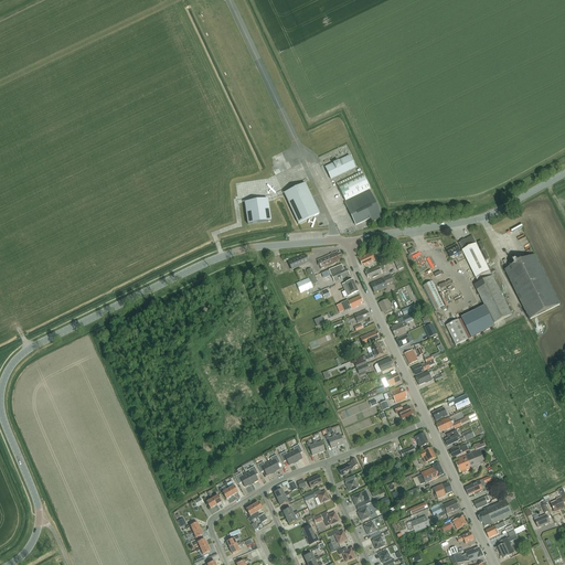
[(331,180),(355,168),(350,156),(324,167),(331,180)]
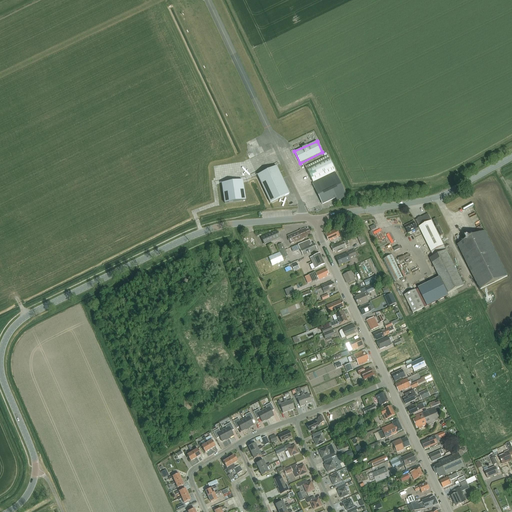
[(305,167),(313,182),(336,172),(327,156),(305,167)]
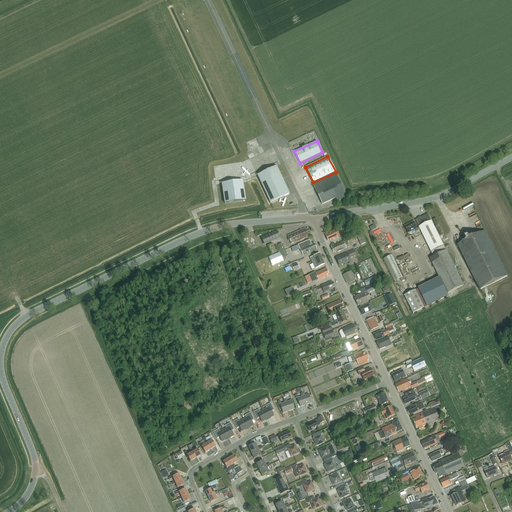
[(270,203),(290,194),(277,167),(258,176),(270,203)]
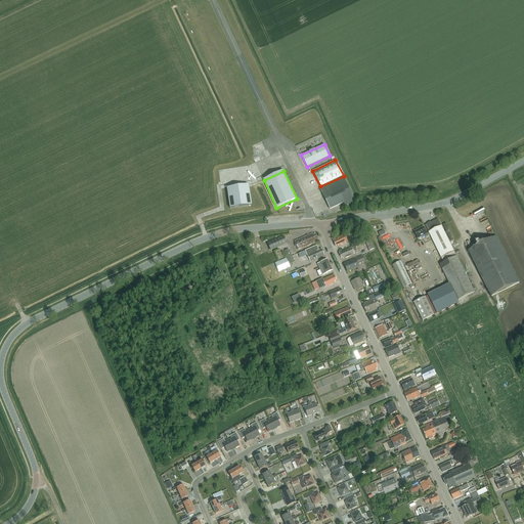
[(320,188),(331,209),(344,203),(346,206),(355,202),(344,177),(320,188)]
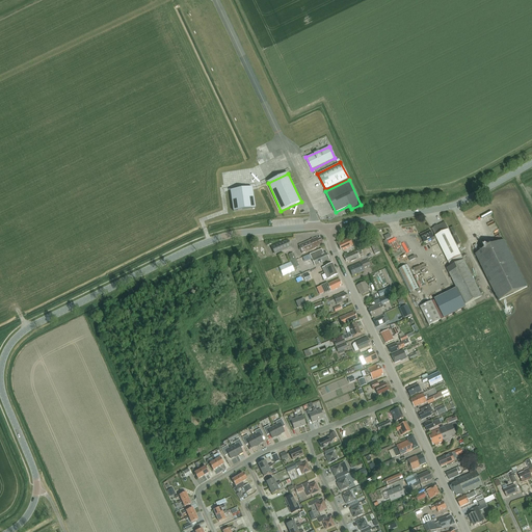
[(251,187),(231,190),(233,211),(255,208),(251,187)]
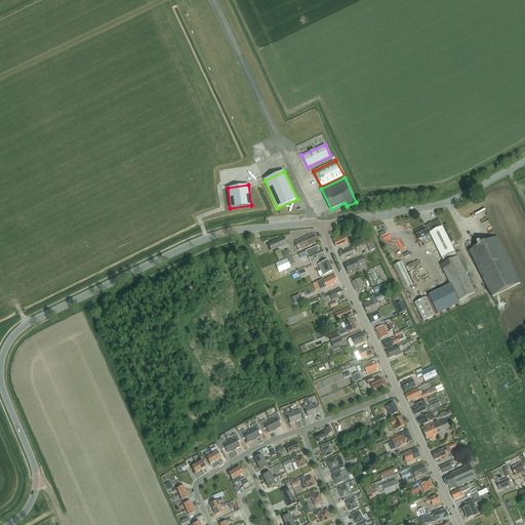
[(482,221),(488,218),(485,213),(480,216),(482,221)]
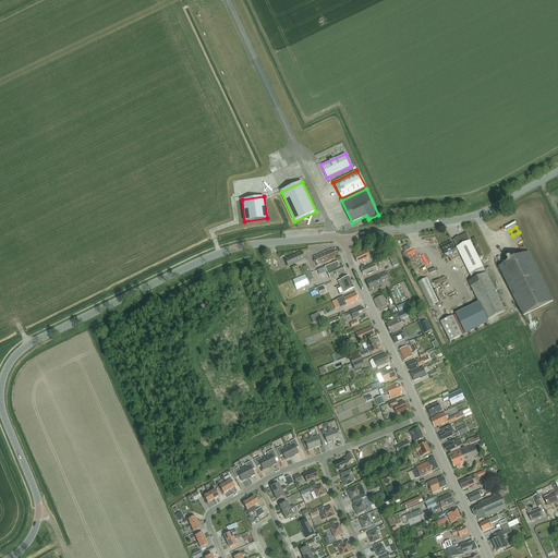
[(471,241),(466,234),(453,241),(457,249),(456,250),(451,242),(441,246),(446,254),(452,251),(453,253),(459,251),(471,275),(484,268),(471,241)]
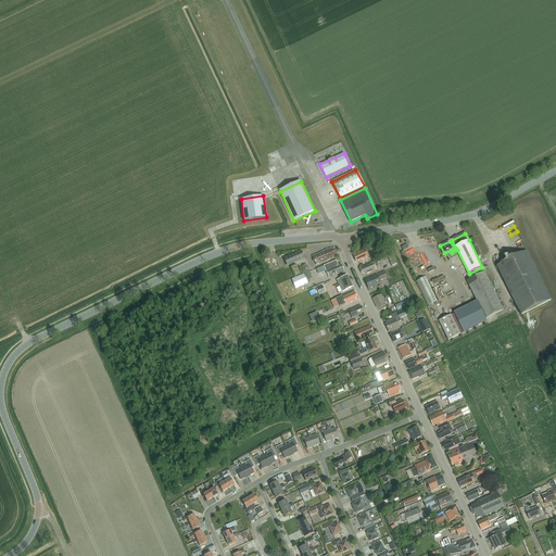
[(475,238),(470,240),(479,256),(483,255),(475,238)]
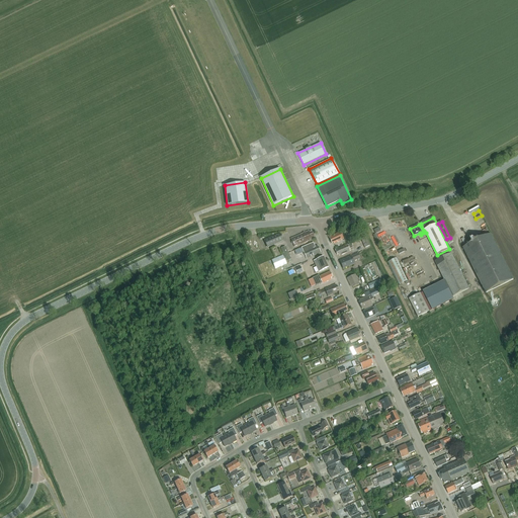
[(357,230),(355,224),(348,226),(350,232),(357,230)]
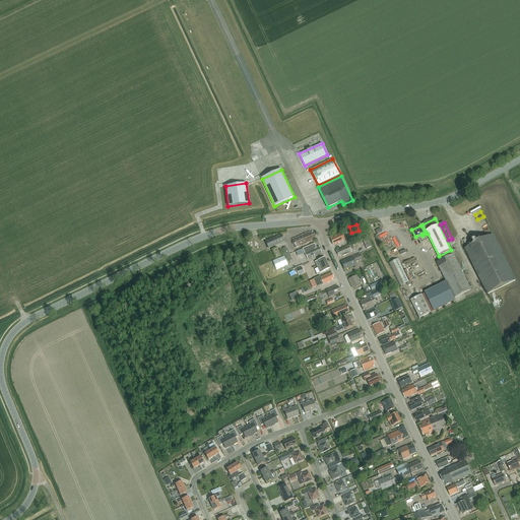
[(364,231),(356,234),(360,240),(366,237),(364,231)]
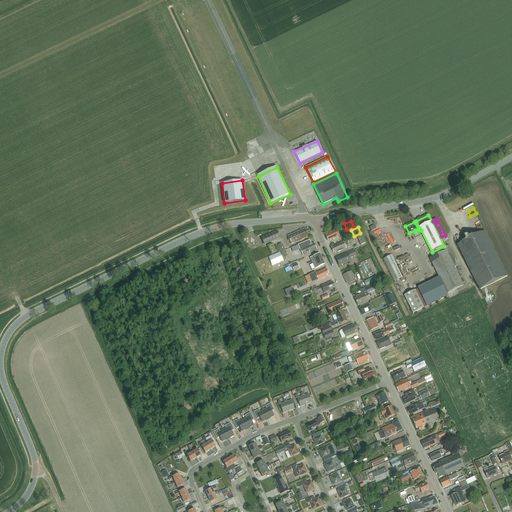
[(299,231),(288,236),(292,244),(309,237),(309,235),(310,234),(308,229),(306,230),(306,228),(302,230),(301,229),(300,230),(299,231)]
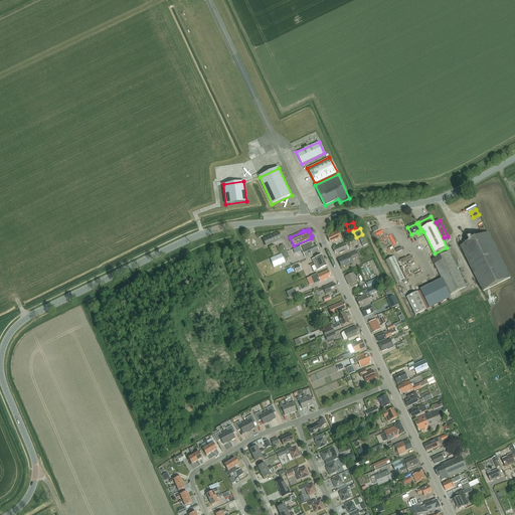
[(332,242),(342,237),(339,230),(327,236),(330,241),(332,241),(332,242)]
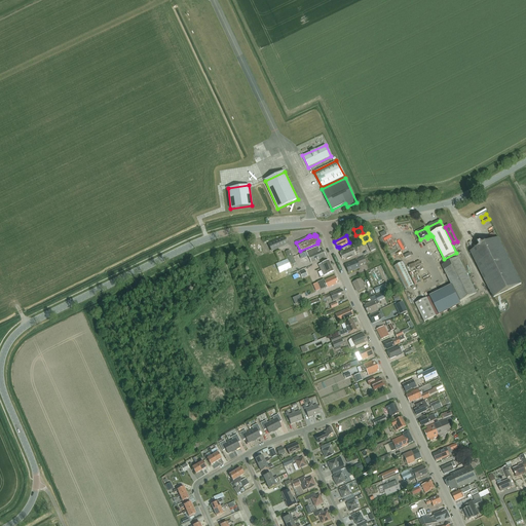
[(268,245),(271,252),(288,245),(285,237),(280,239),(280,238),(276,239),(276,240),(268,245)]
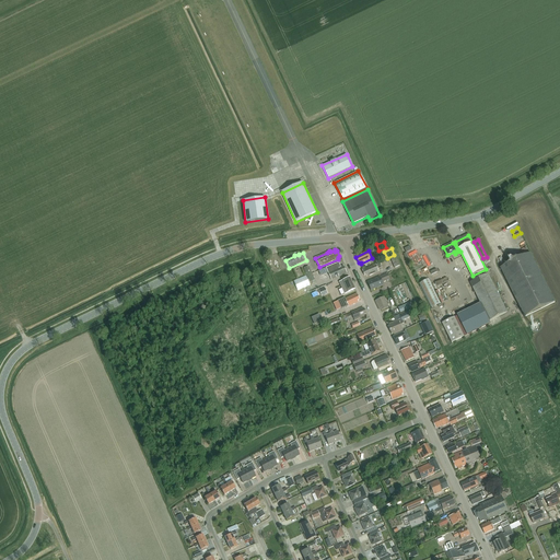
[(526,317),(556,303),(531,254),(520,259),(516,254),(510,257),(513,263),(501,269),(526,317)]
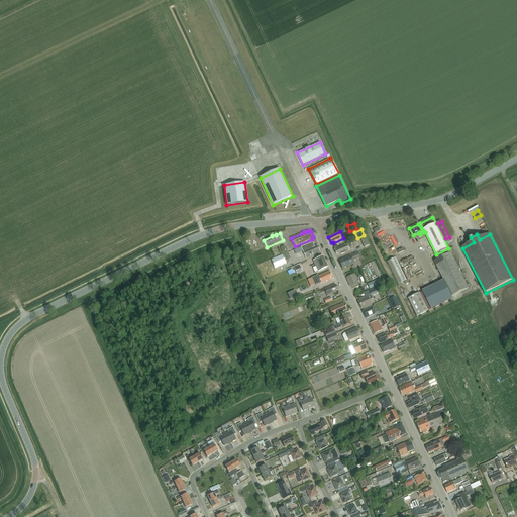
[(312,242),(301,247),(303,250),(303,251),(306,257),(318,252),(317,251),(319,250),(317,244),(314,246),(312,242)]
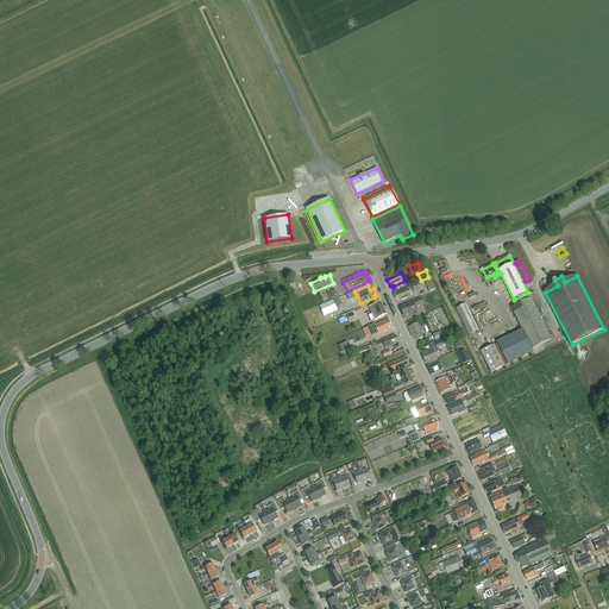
[(413,295),(412,293),(415,292),(413,287),(409,288),(409,287),(394,294),(396,300),(399,299),(399,301),(413,295)]
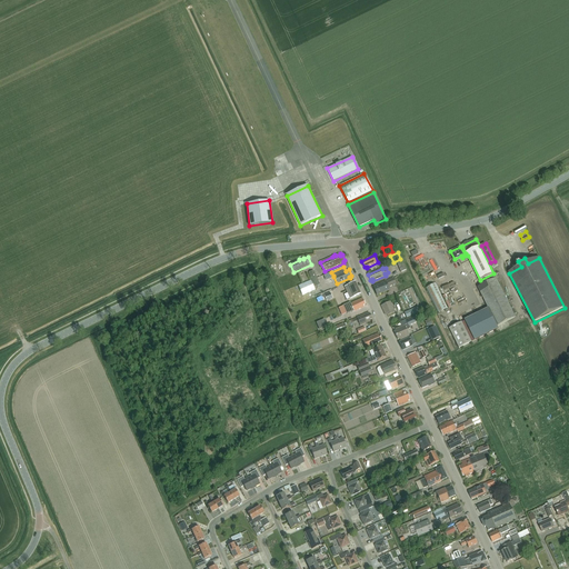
[(320,286),(315,271),(309,273),(315,288),(320,286)]
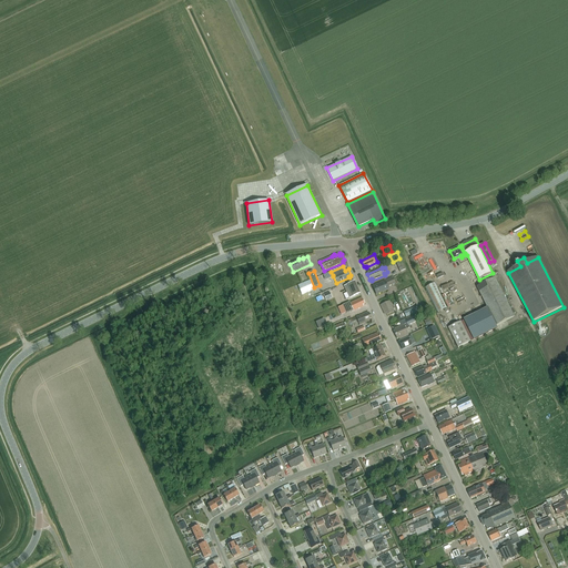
[(493,273),(479,280),(482,285),(496,279),(493,273)]
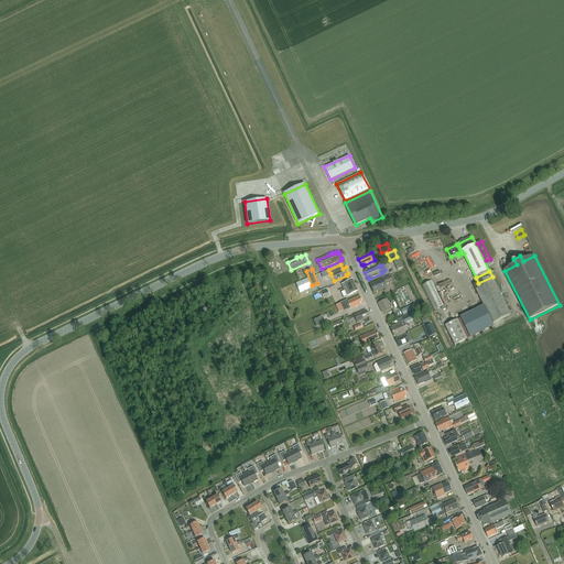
[(393,282),(391,277),(370,284),(373,293),(386,288),(384,285),(393,282)]
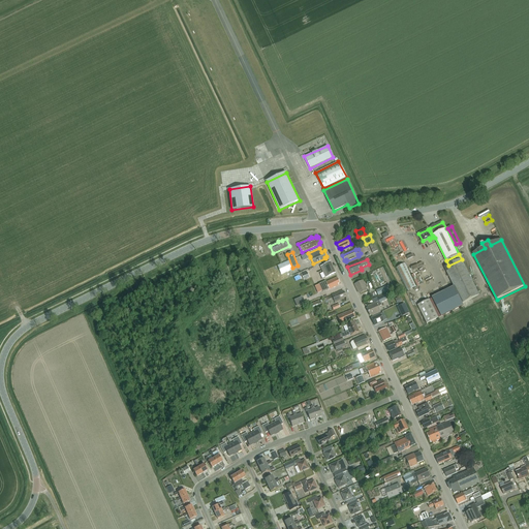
[(444,268),(455,287),(463,304),(479,296),(462,259),(448,266),(444,268)]
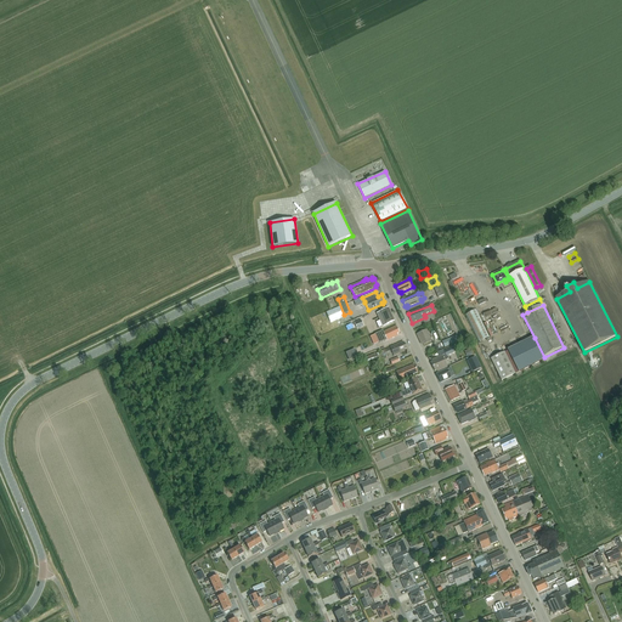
[(340,307),(327,312),(331,323),(344,317),(340,307)]
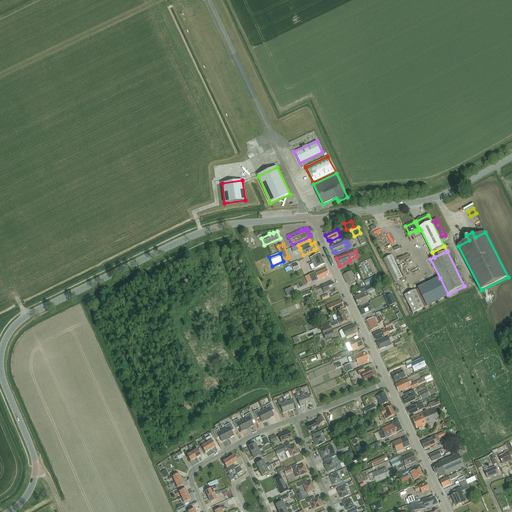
[(316,268),(325,264),(320,254),(311,258),(316,268)]
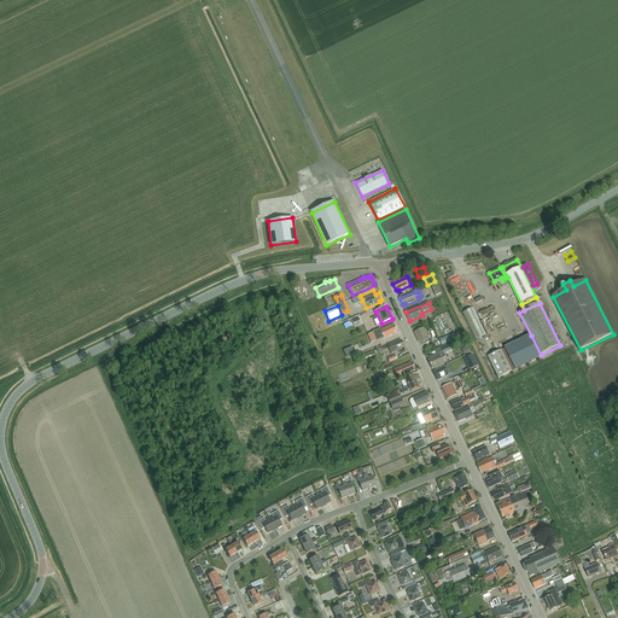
[(473,308),(464,313),(477,340),(484,337),(487,336),(473,308)]
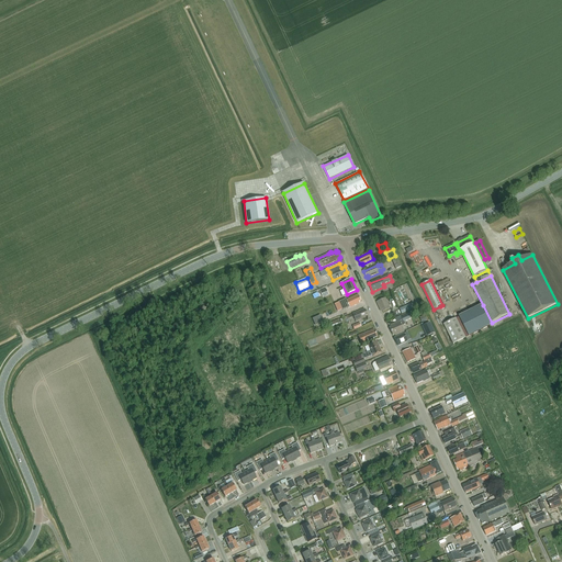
[(361,301),(359,295),(347,300),(349,306),(350,307),(360,303),(360,302),(361,301)]
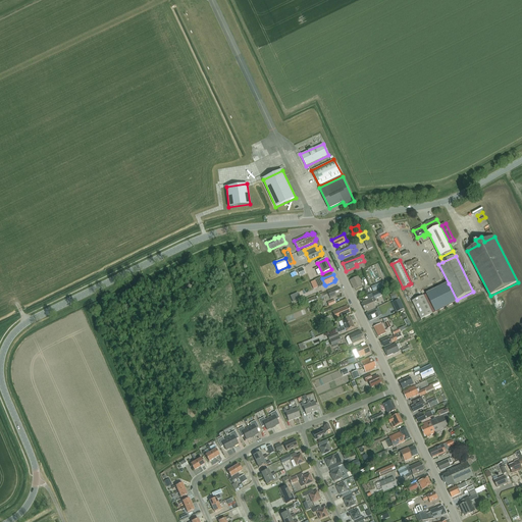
[(350,280),(354,289),(355,289),(356,290),(363,286),(359,276),(350,280)]
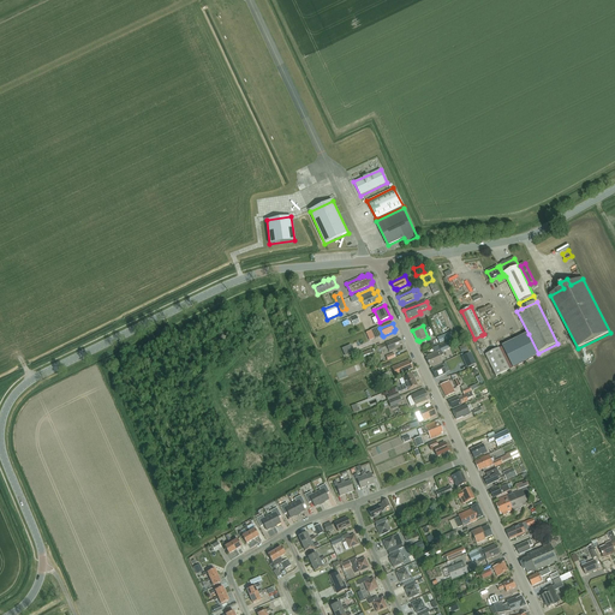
[(378,327),(370,330),(375,339),(382,335),(380,328),(378,327)]
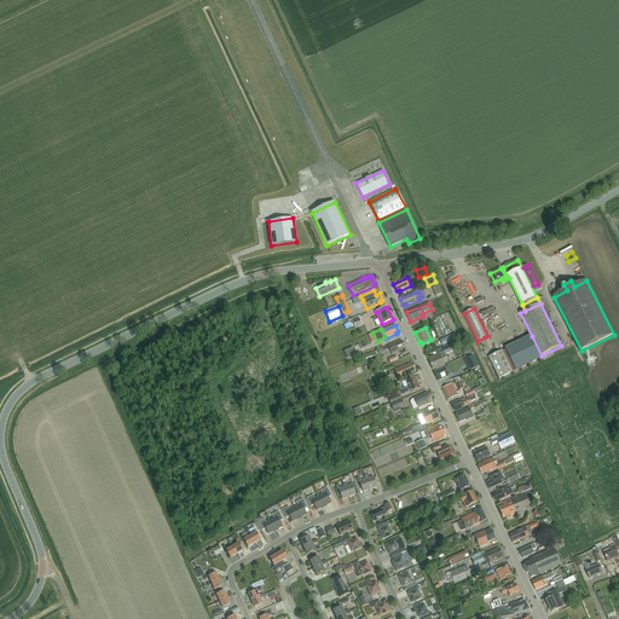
[(440,340),(443,346),(456,341),(453,334),(440,340)]
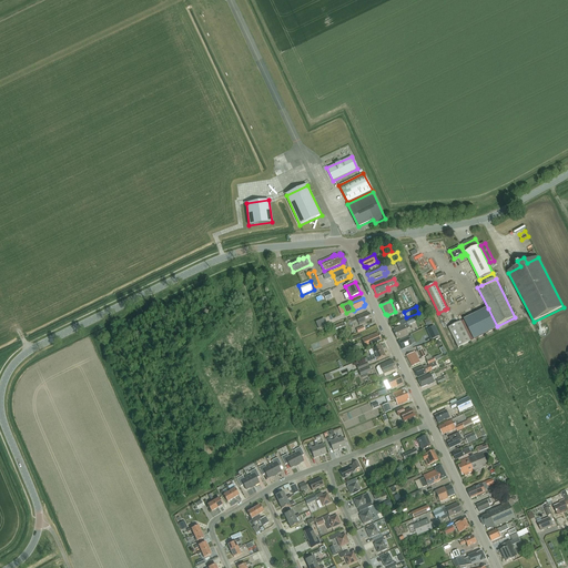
[(487,308),(464,320),(474,340),(497,328),(487,308)]
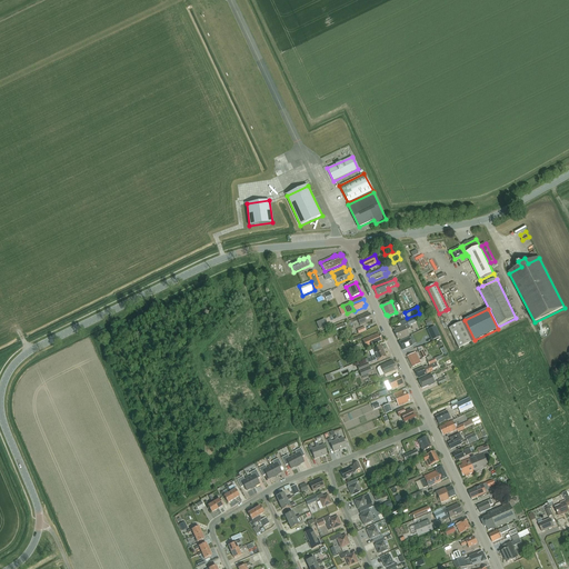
[(355,319),(349,321),(350,323),(356,321),(358,320),(361,326),(371,321),(371,320),(372,319),(369,312),(355,319)]
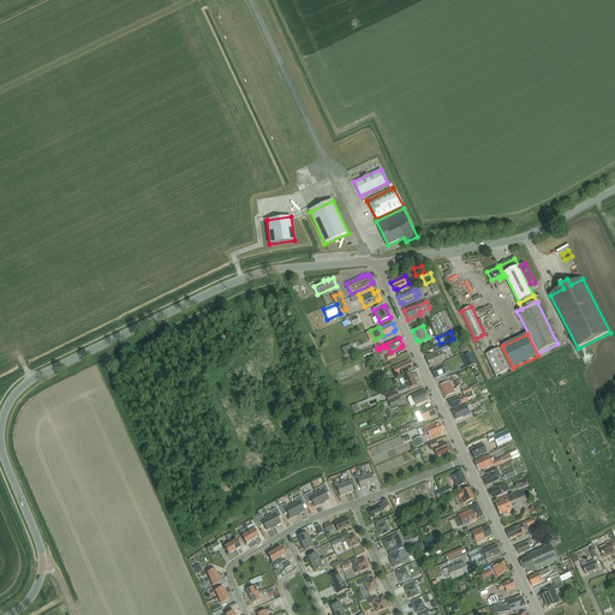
[(500,348),(487,356),(497,377),(511,370),(500,348)]
